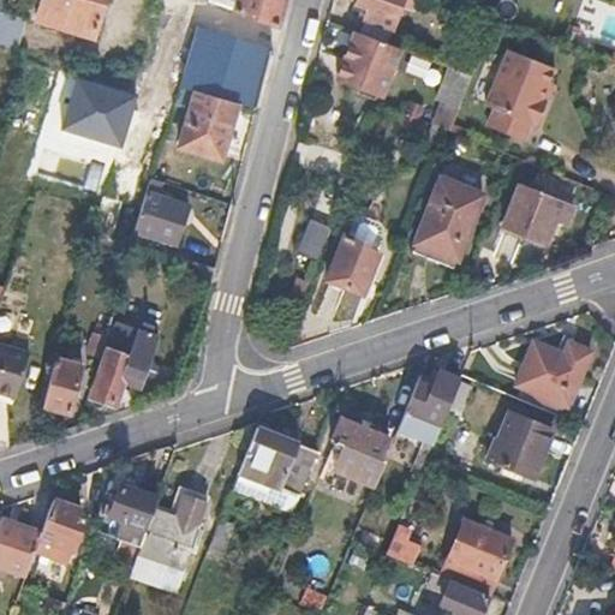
[(40,0),(35,19),(91,36),(102,0),(40,0)]
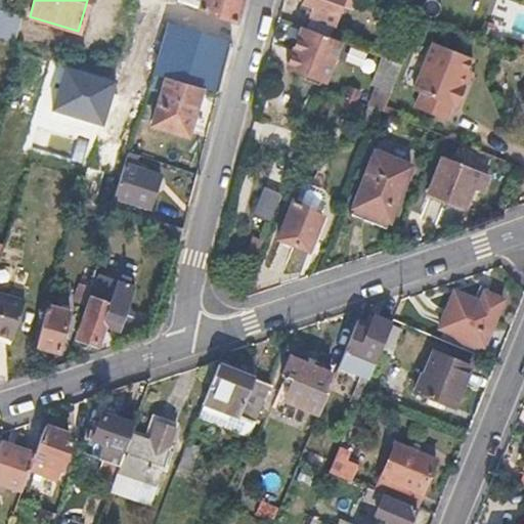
[(175,0),(176,0),(191,5),(192,0),(197,0),(200,1),(197,8),(233,20),(235,14),(239,0),(175,0)]
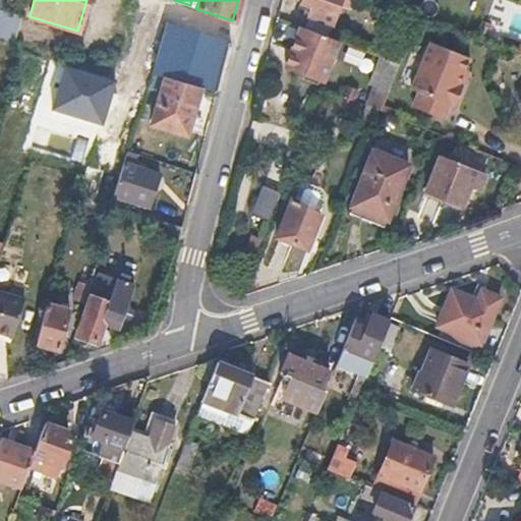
[(340,3),(352,8),(355,0),(302,0),(302,2),(311,6),(308,15),(332,23),(340,3)]
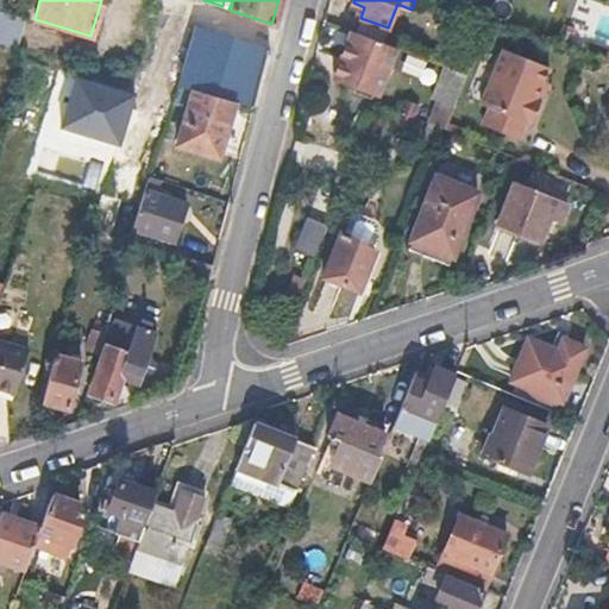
[(0,13),(0,42),(14,48),(22,20),(0,13)]
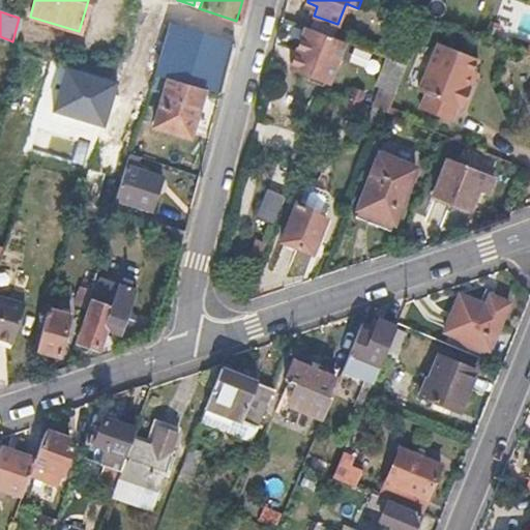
[(308,26),(293,65),(330,81),(346,40),(308,26)]
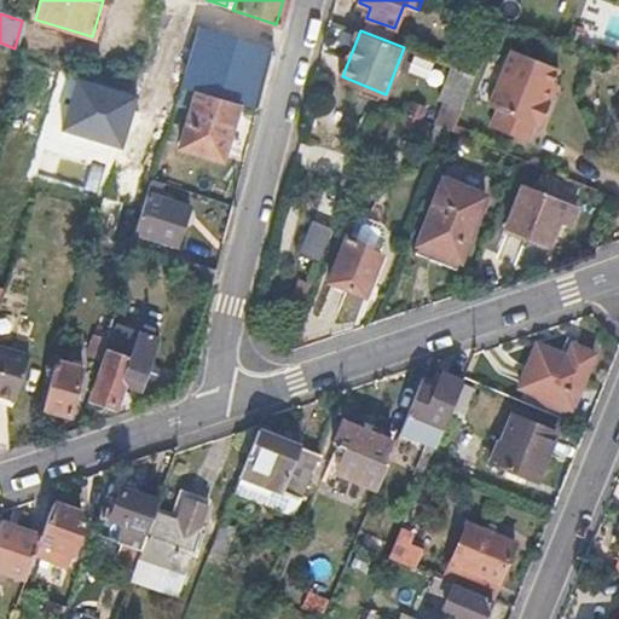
[(270,50),(197,32),(179,90),(195,93),(196,93),(238,105),(255,109),(262,77),(270,50)]
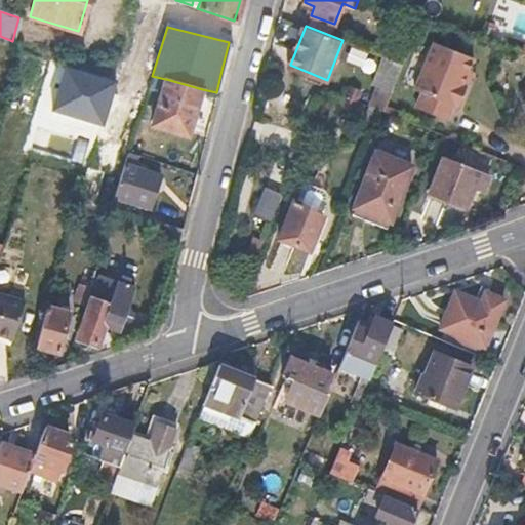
[(469,70),(473,56),(434,42),(415,89),(422,92),(417,108),(448,120),(453,106),(454,106),(455,104),(459,105),(467,85),(462,84),(469,70)]
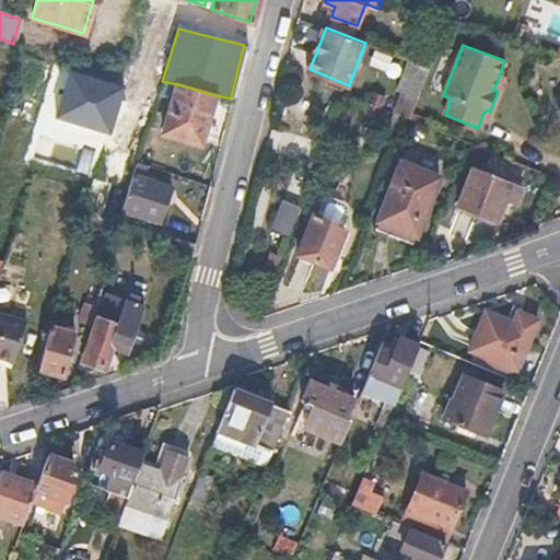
[(429,67),(409,59),(403,74),(422,82),(429,67)]
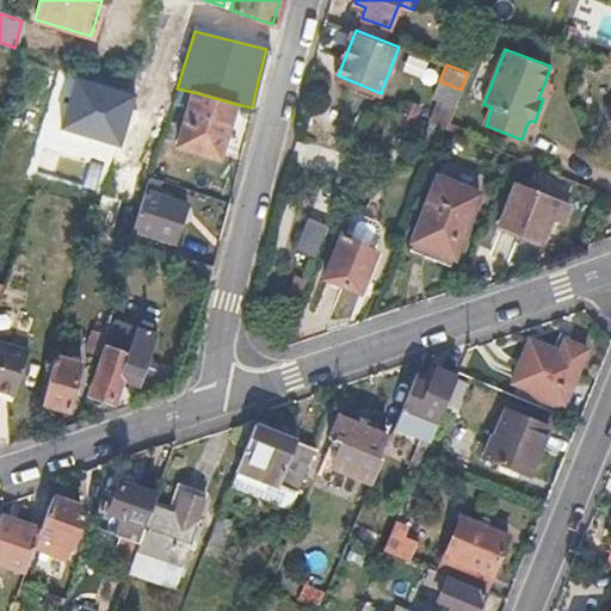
[(543,99),(550,82),(545,81),(538,98),(543,99)]
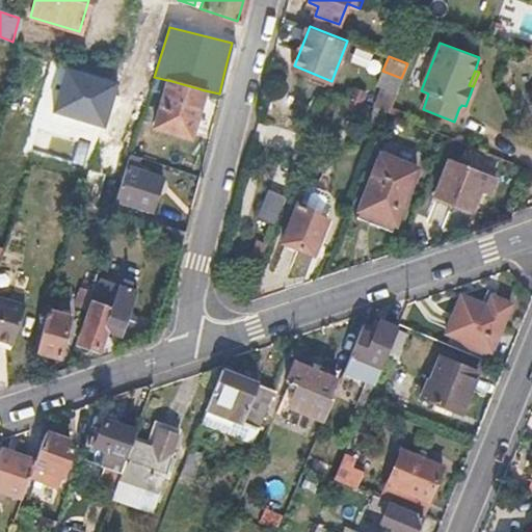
[(153,126),(189,136),(205,90),(168,80),(167,80),(153,126)]
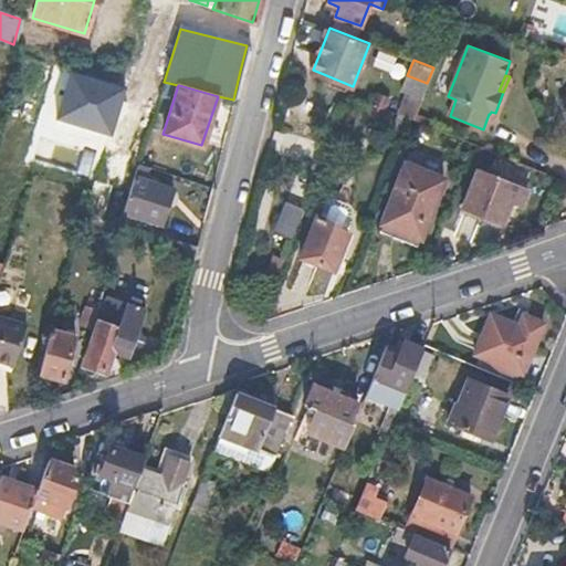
[(410,95),(401,115),(412,119),(421,100),(410,95)]
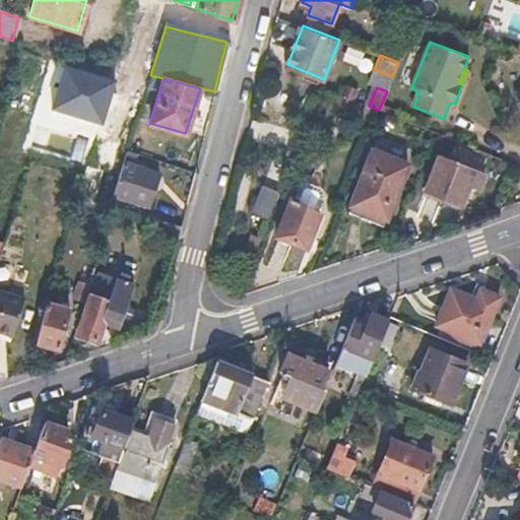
[(341,93),(338,104),(351,109),(355,100),(341,93)]
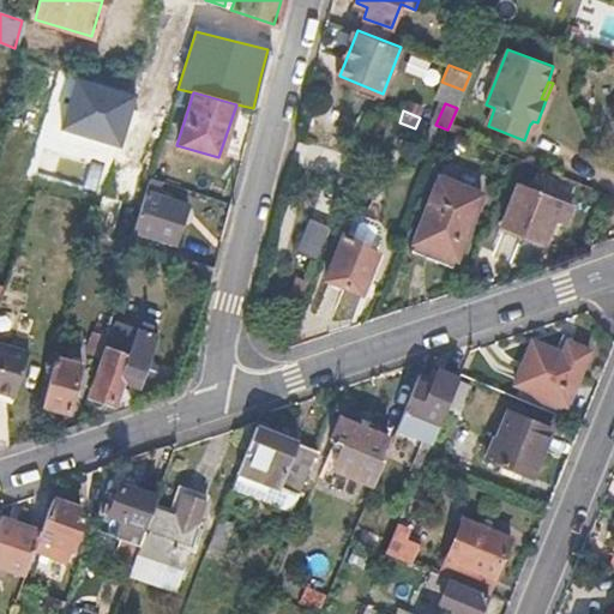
[(416,241),(458,257),(482,196),(440,179),(416,241)]
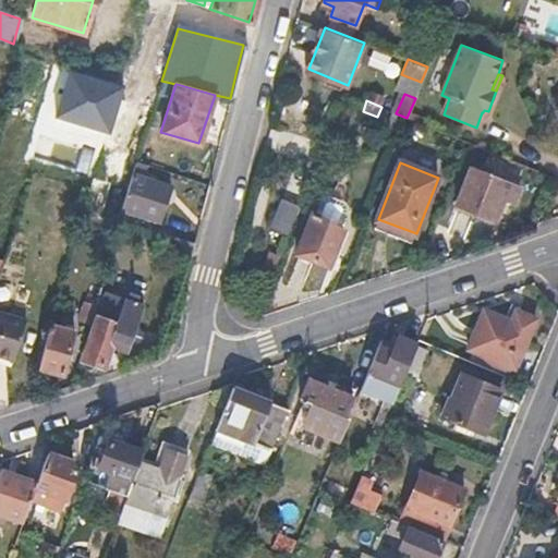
[(141,174),(143,168),(134,165),(119,210),(156,220),(167,189),(148,183),(149,178),(141,174)]
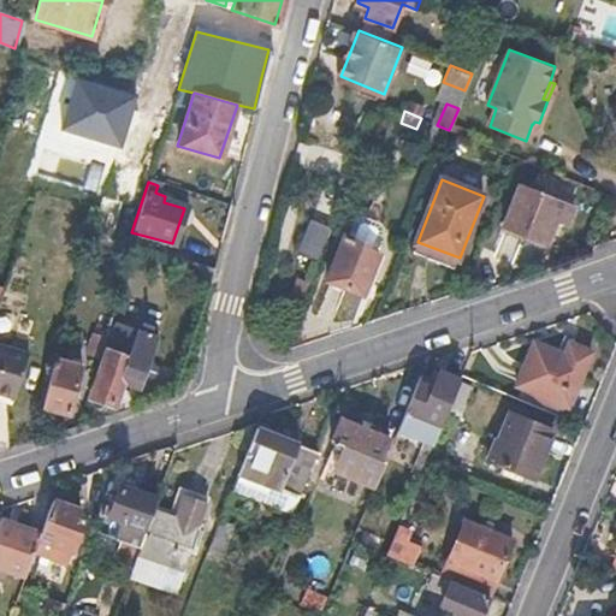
[(522,185),(505,225),(548,242),(558,218),(568,221),(574,207),(522,185)]
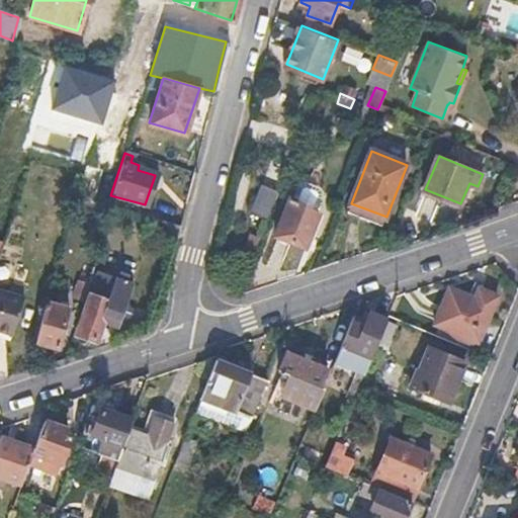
[(298,185),(292,198),(309,205),(307,209),(315,212),(322,194),(319,188),(304,182),(298,185)]
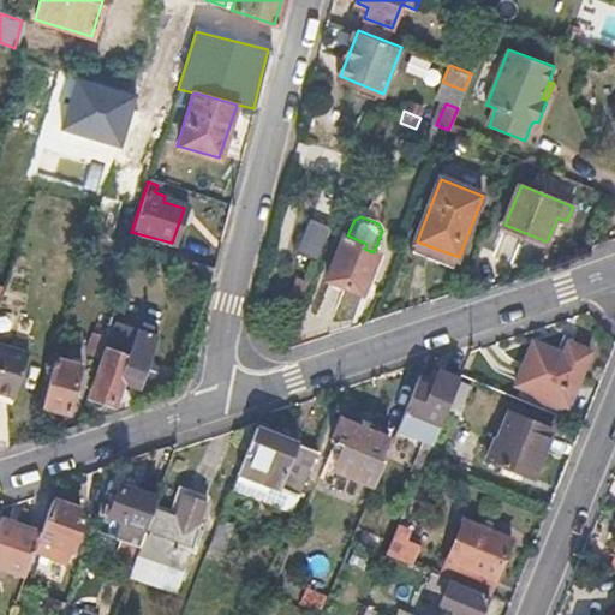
[(317,260),(329,226),(309,219),(297,252),(317,260)]
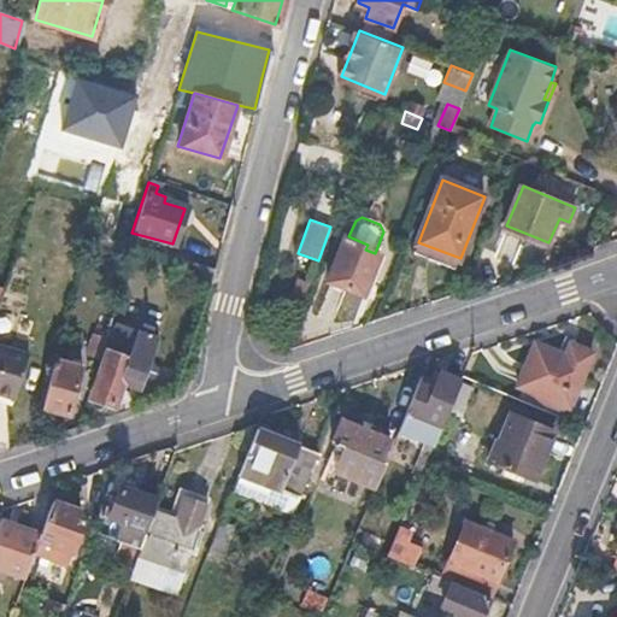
[(328,278),(364,293),(380,254),(375,253),(365,250),(368,245),(348,236),(345,235),(328,278)]
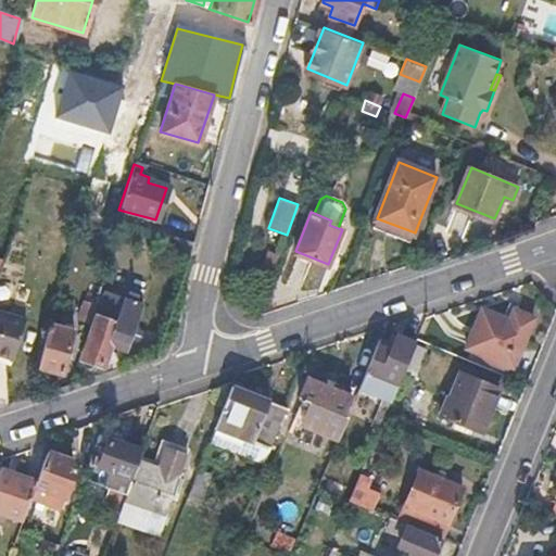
[(96,303),(106,302),(111,289),(101,286),(96,303)]
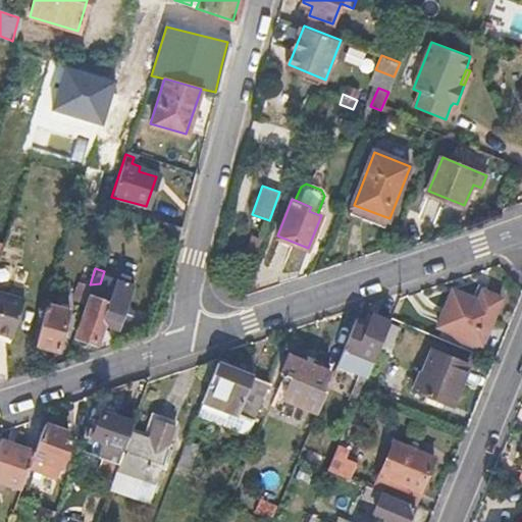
[(97,333),(104,314),(120,319),(134,278),(117,273),(110,294),(94,289),(80,328),(97,333)]
